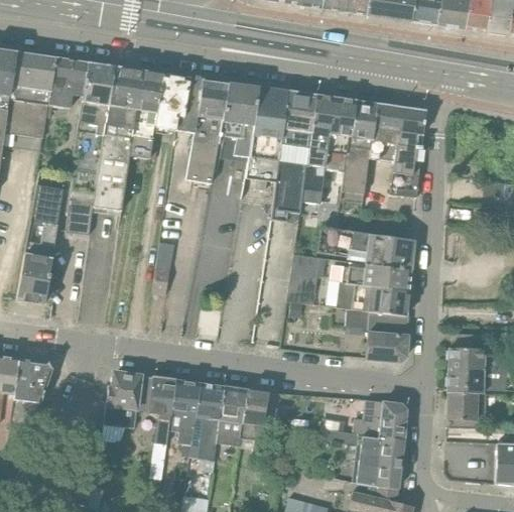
[(325,0),(324,7),(346,10),(347,0),(325,0)]
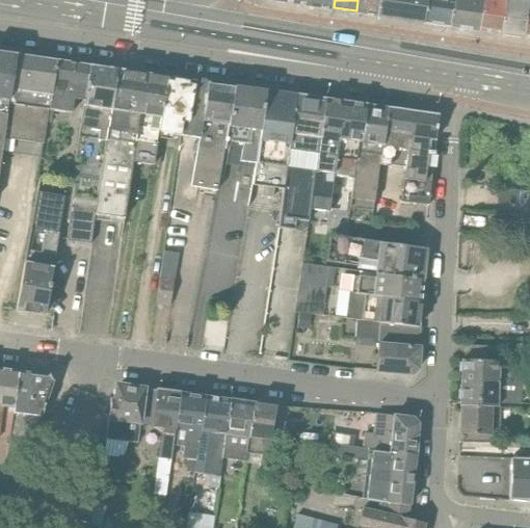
[(358,0),(356,10),(378,15),(380,0),(358,0)]
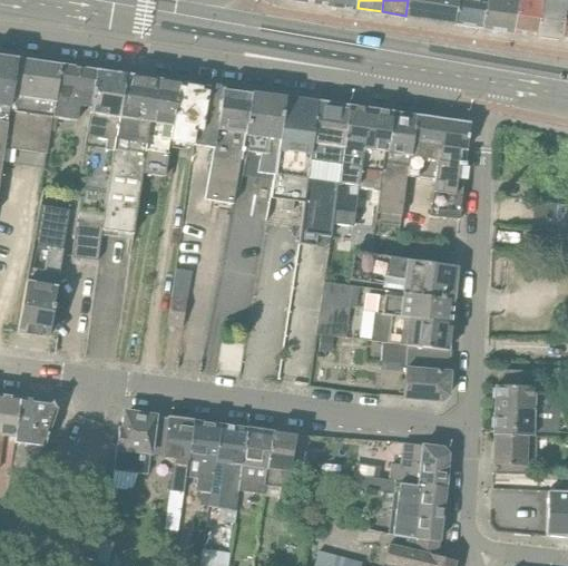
[(408,0),(405,16),(433,19),(458,22),(461,0),(408,0)]
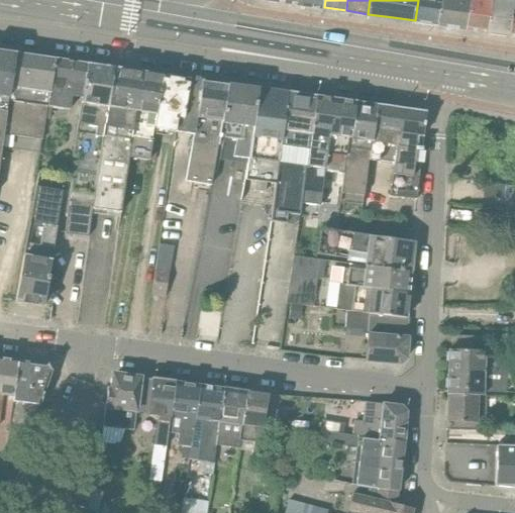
[(418,0),(415,20),(439,24),(442,0),(418,0)]
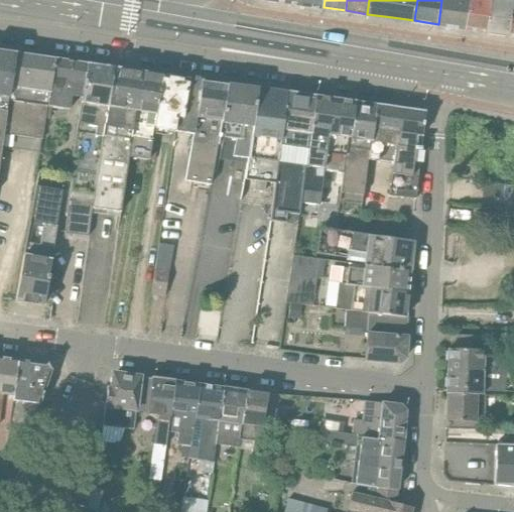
[(466,28),(470,0),(441,0),(438,24),(466,28)]
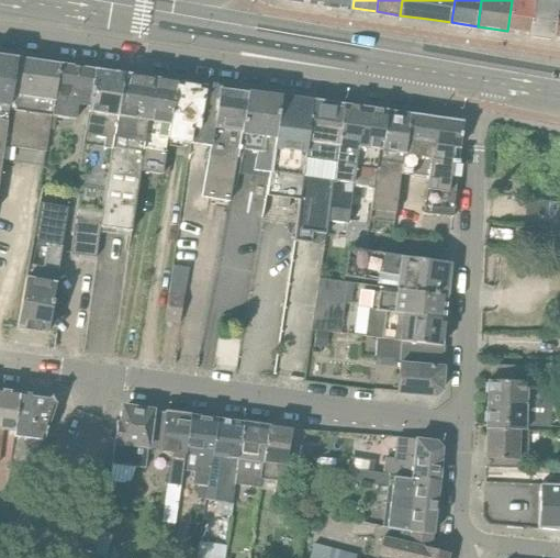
[(512,0),(507,31),(532,34),(536,0),(512,0)]
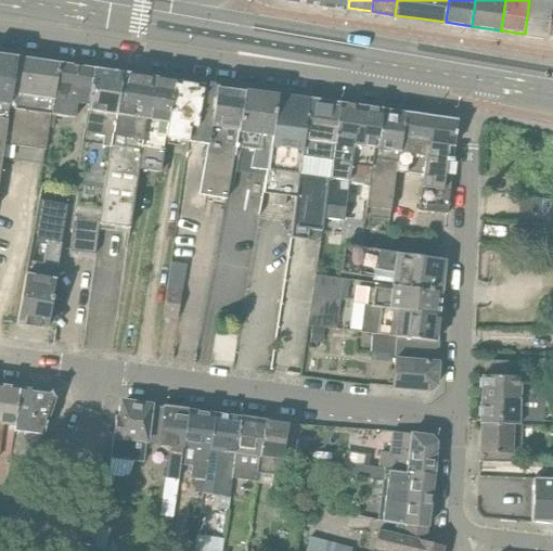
[(529,0),(525,34),(549,37),(552,12),(552,0),(529,0)]
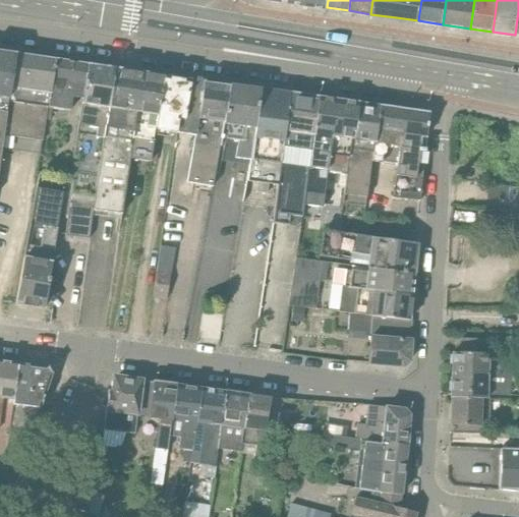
[(0,170),(16,52),(0,49),(0,170)]
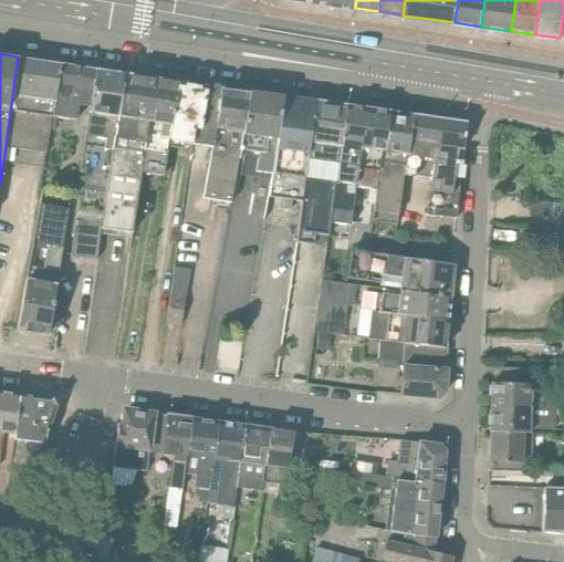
[(61,62),(18,56),(11,107),(4,157),(48,163),(54,114),(61,62)]
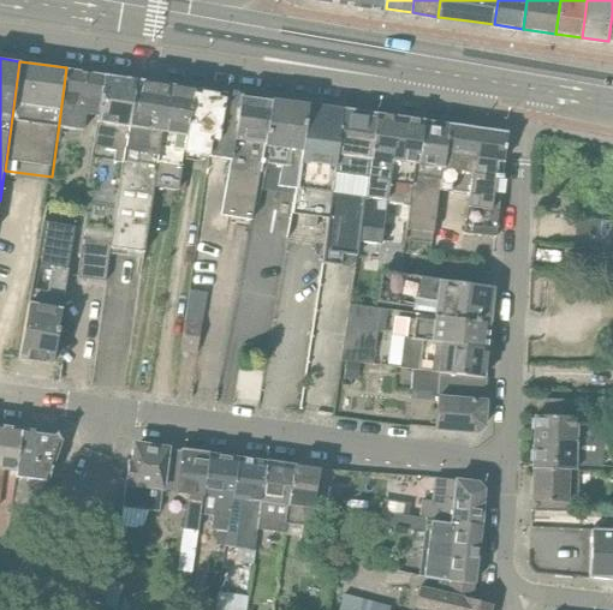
[(88,112),(100,114),(105,73),(66,67),(59,124),(85,127),(88,112)]
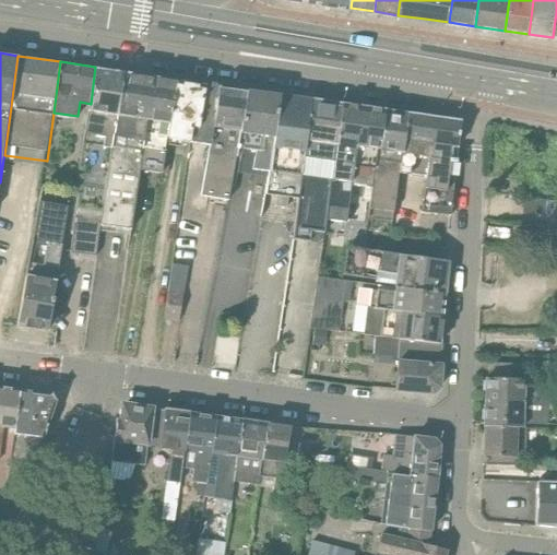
[(102,223),(122,71),(95,67),(91,104),(78,181),(81,182),(78,207),(72,250),(97,254),(102,223)]
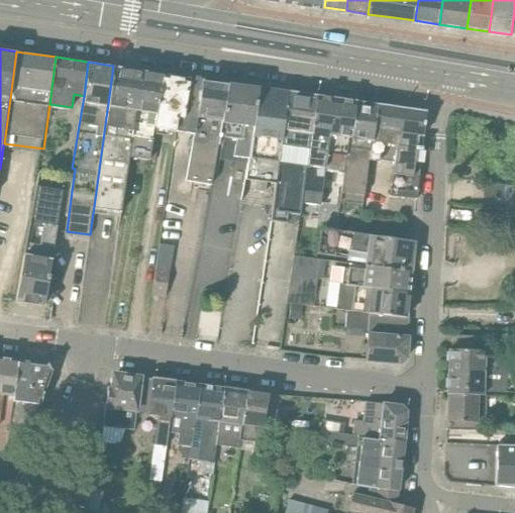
[(122,210),(130,155),(142,71),(113,66),(94,206),(122,210)]
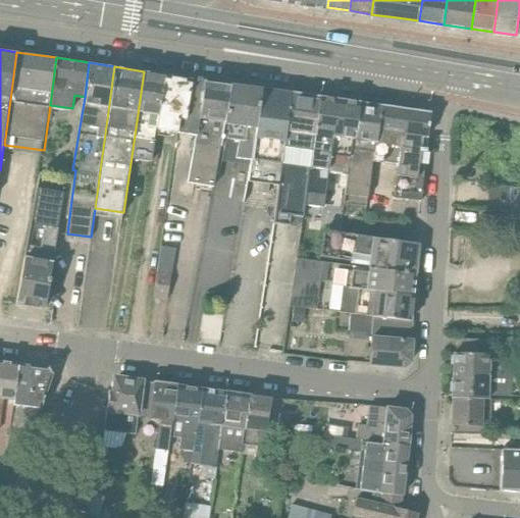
[(153,159),(157,133),(168,74),(144,71),(132,156),(153,159)]
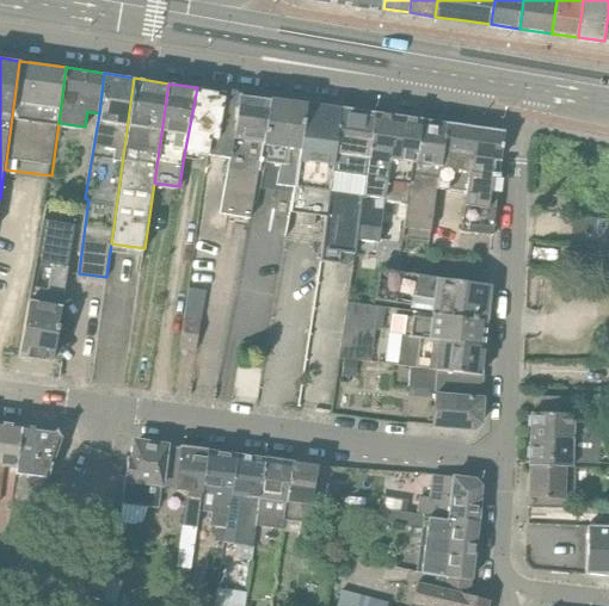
[(197,152),(209,153),(213,135),(219,136),(226,92),(197,87),(184,155),(197,158),(197,152)]
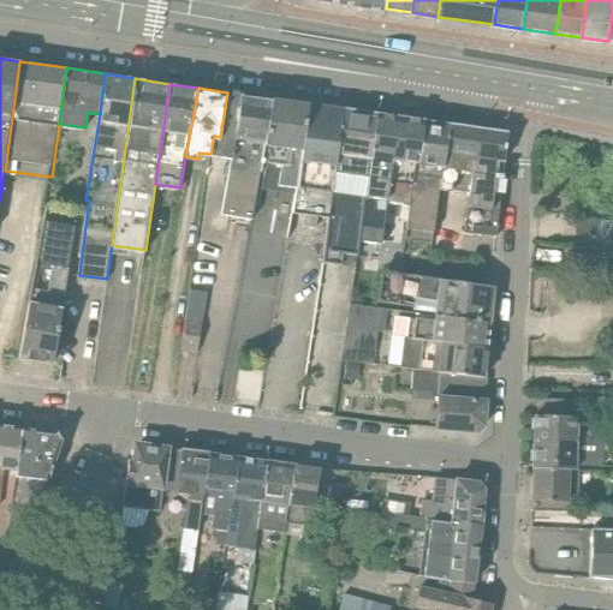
[(213,163),(231,166),(245,94),(242,94),(242,95),(227,93),(220,137),(214,136),(210,154),(214,155),(213,163)]
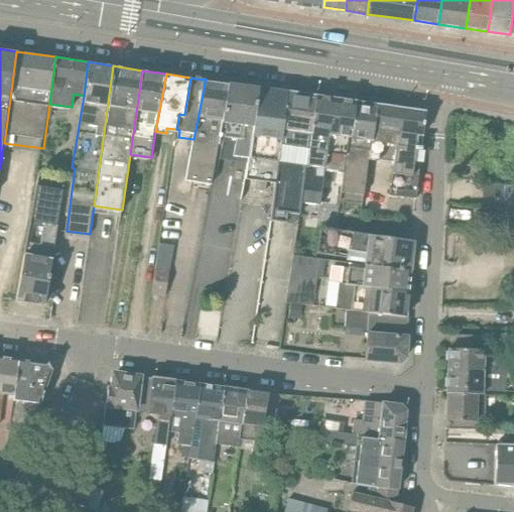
[(217,156),(219,156),(229,83),(206,79),(194,139),(187,177),(213,182),(216,162),(217,156)]
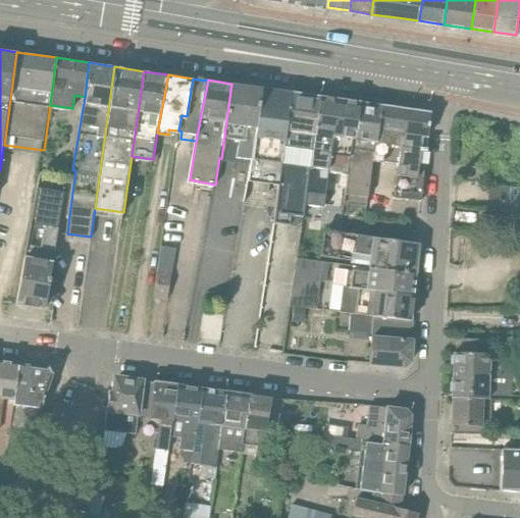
[(253,162),(253,158),(262,88),(231,84),(221,158),(253,162)]
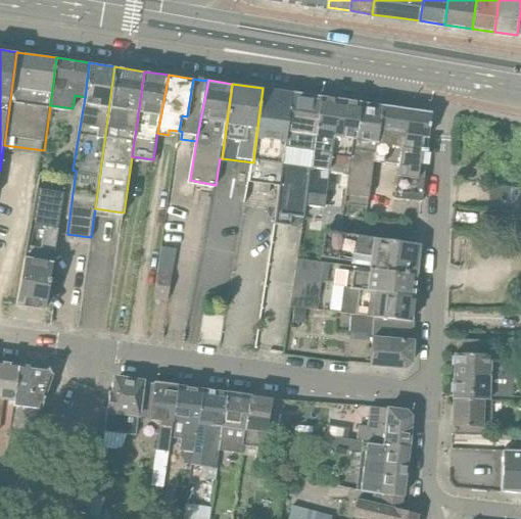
[(294,92),(263,88),(253,158),(253,162),(250,179),(250,181),(257,182),(256,191),(268,192),(269,184),(280,185),(285,141),(294,92)]
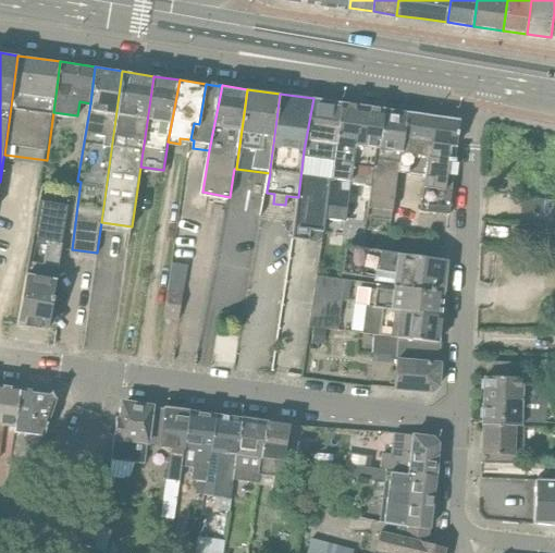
[(323,240),(331,186),(343,102),(313,98),(304,150),(298,197),(292,255),(307,256),(309,238),(323,240)]
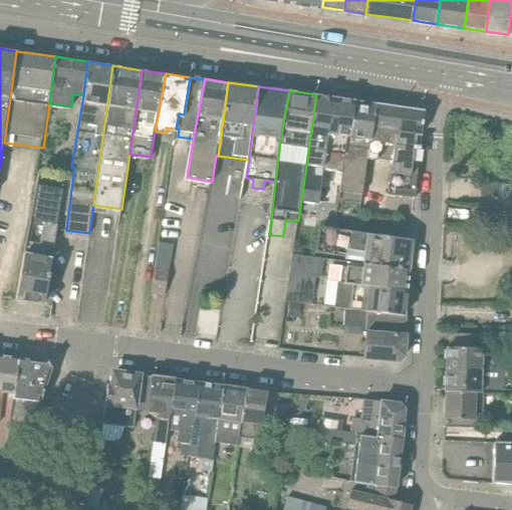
[(323,175),(324,167),(333,96),(316,94),(305,172),(323,175)]
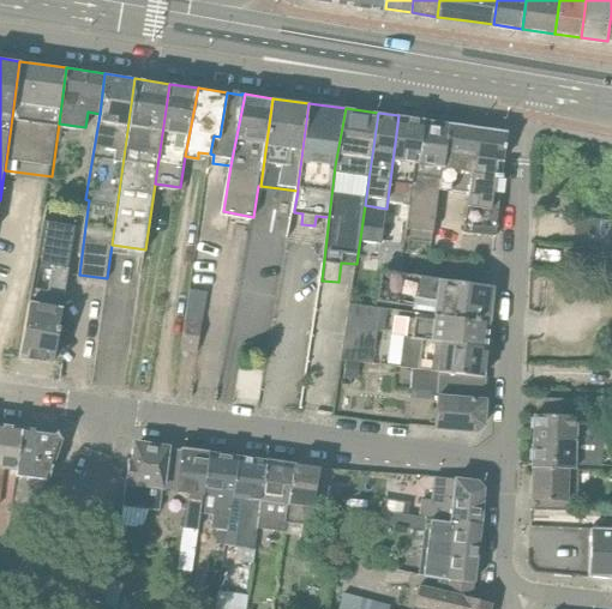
[(388,199),(411,203),(425,119),(399,115),(388,199)]
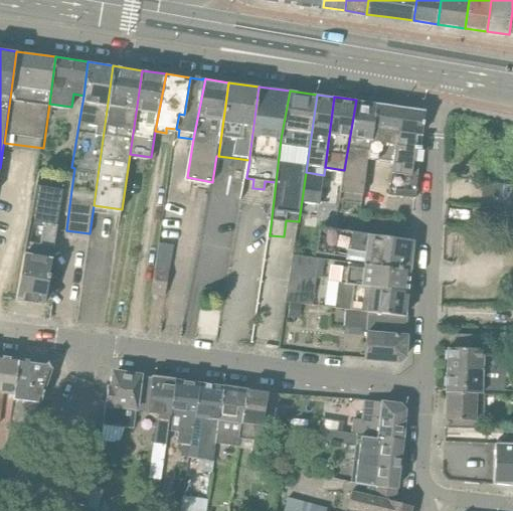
[(362,201),(368,157),(376,103),(356,100),(344,170),(341,198),(362,201)]
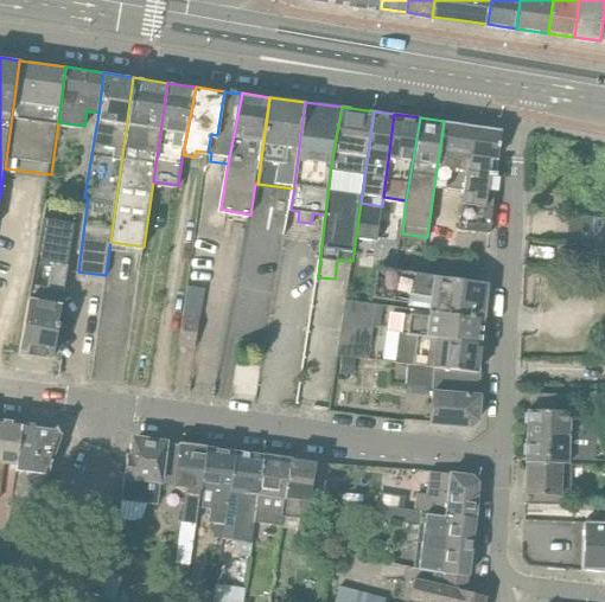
[(450,186),(465,189),(476,125),(444,121),(434,185),(449,187),(450,186)]
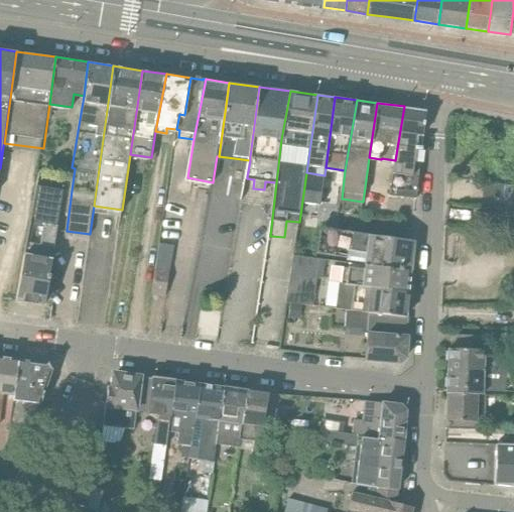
[(390,195),(417,197),(418,174),(419,174),(423,133),(426,109),(404,106),(395,160),(390,195)]
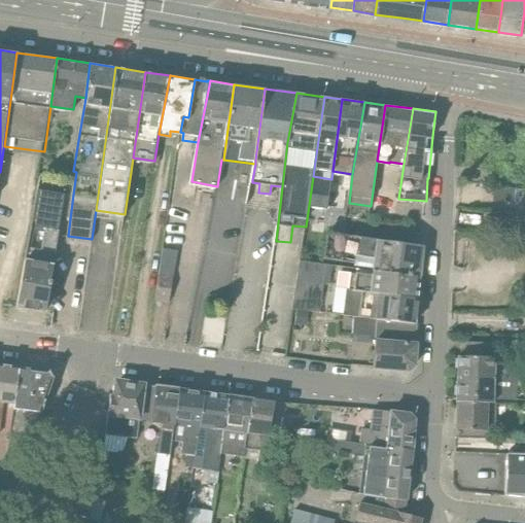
[(50,188),(39,187),(18,305),(47,308),(66,192),(65,192),(67,177),(42,173),(41,180),(51,182),(50,188)]
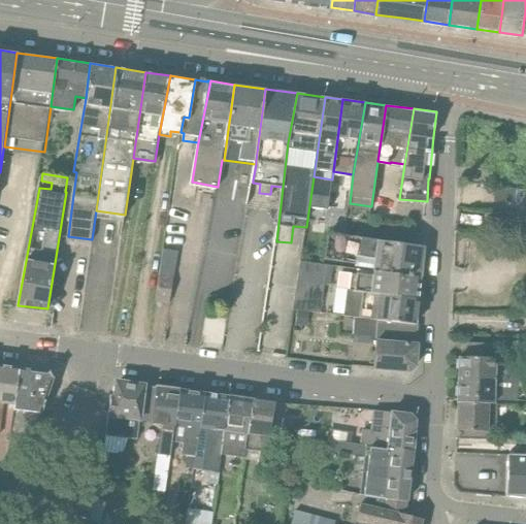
[(517,200),(519,187),(496,185),(495,198),(517,200)]
